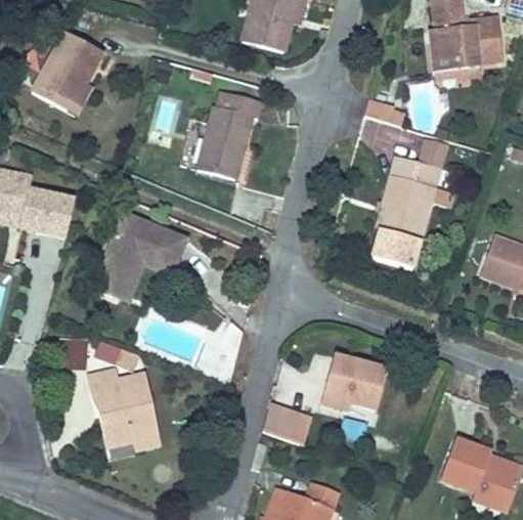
[(293,20),(298,0),(302,0),(305,1),(305,0),(253,0),(244,39),(285,50),(293,20)]
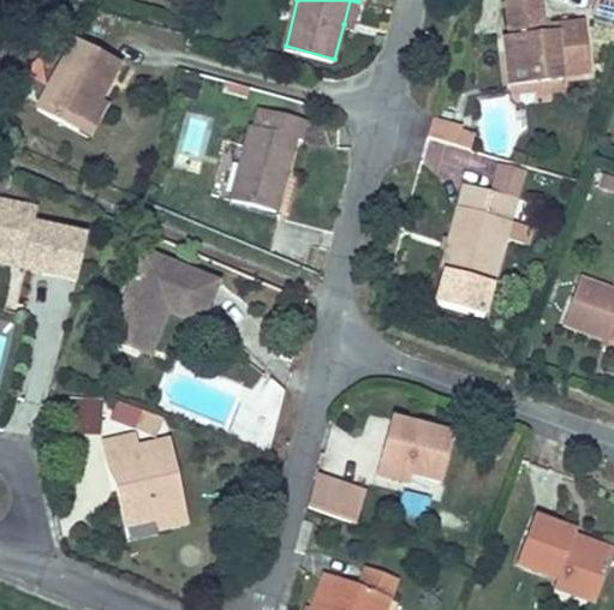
[(352,27),(358,1),(355,0),(350,0),(344,24),(352,27)]
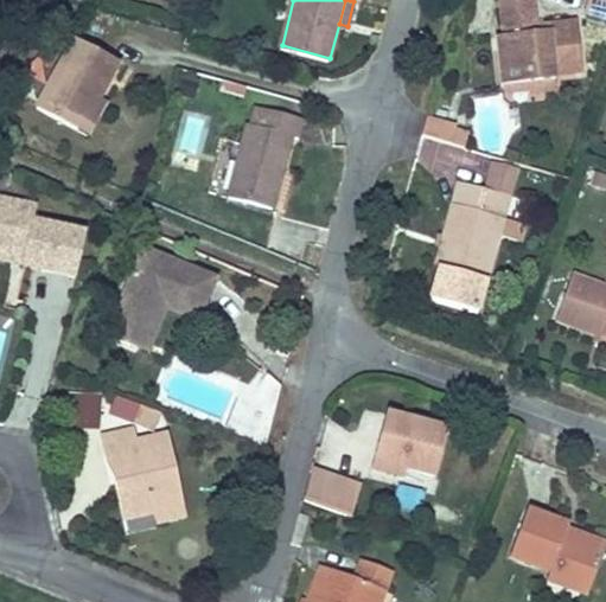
[(498,32),(503,81),(556,76),(559,76),(559,70),(584,68),(578,18),(536,23),(534,0),(502,0),(505,31),(498,32)]
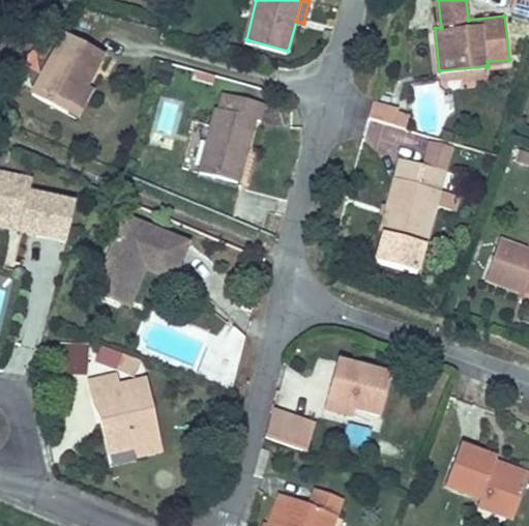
[(511,0),(510,7),(528,12),(528,0),(511,0)]
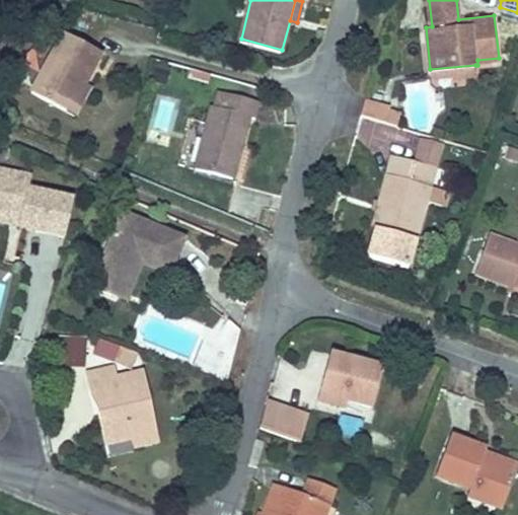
[(84,82),(101,51),(64,30),(31,90),(74,114),(90,85),(84,82)]
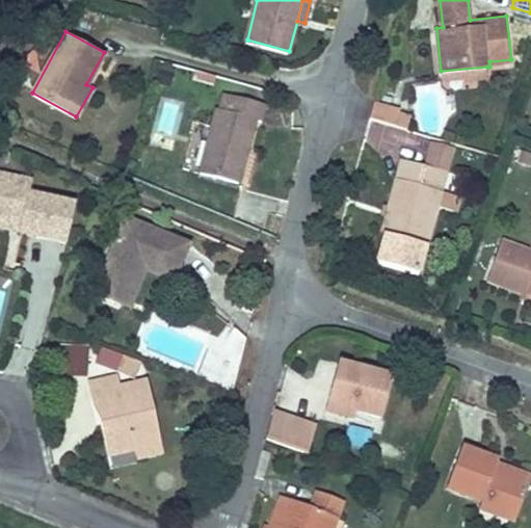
[(441,71),(442,78),(487,74),(487,67),(441,71)]
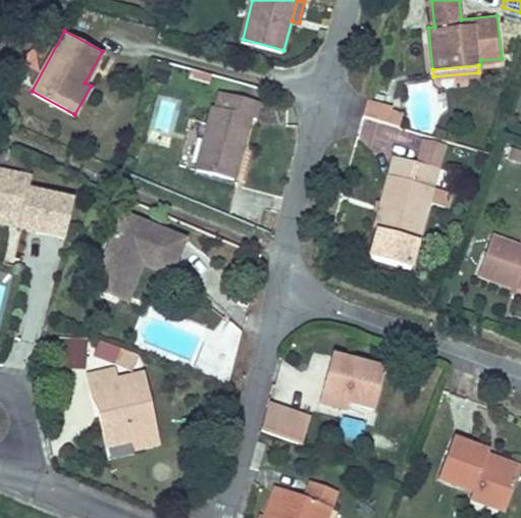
[(212,71),(192,66),(190,74),(210,80),(212,71)]
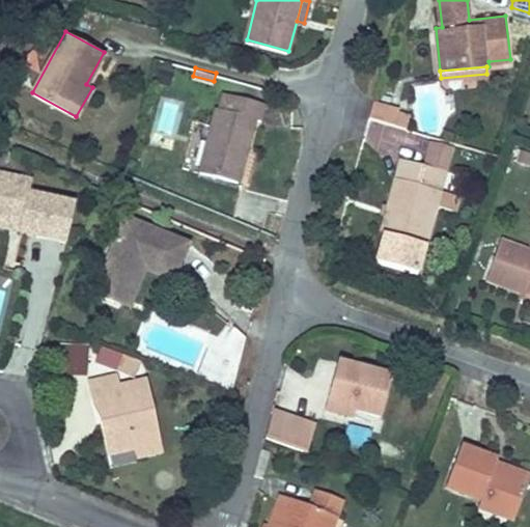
[(212,121),(199,169),(218,174),(240,181),(256,118),(261,118),(266,103),(225,91),(221,106),(216,106),(212,121)]
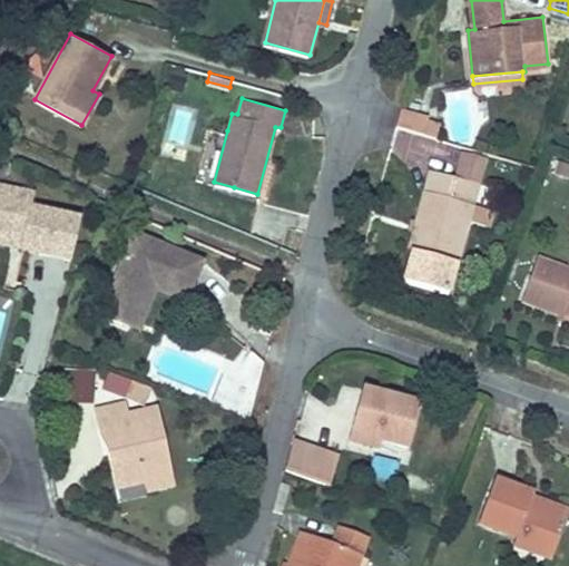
[(401,107),(396,124),(423,132),(428,117),(429,115),(401,107)]
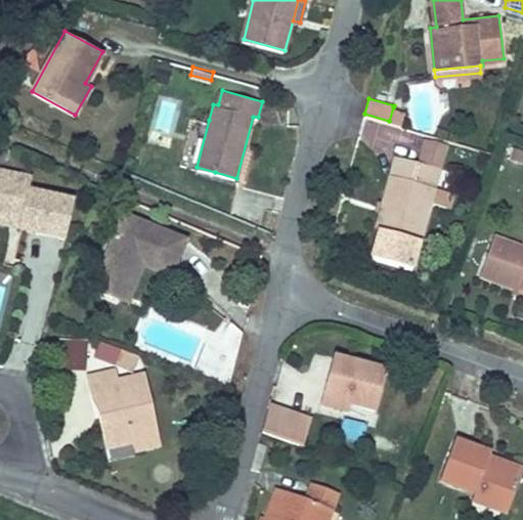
[(393,107),(389,121),(401,125),(404,112),(393,107)]
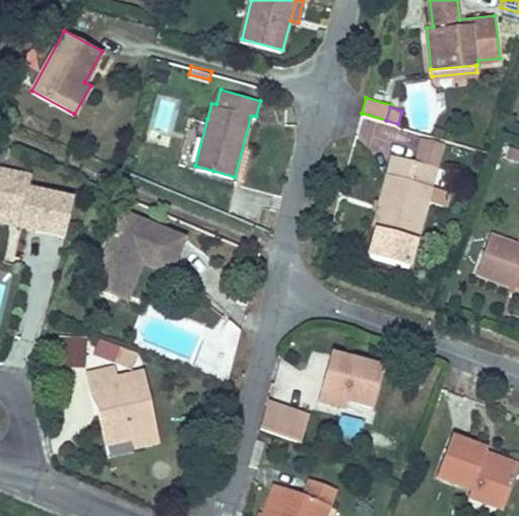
[(433,184),(445,142),(423,135),(415,159),(393,153),(377,208),(381,209),(377,224),(417,237),(429,197),(425,196),(428,185),(432,186),(433,184)]
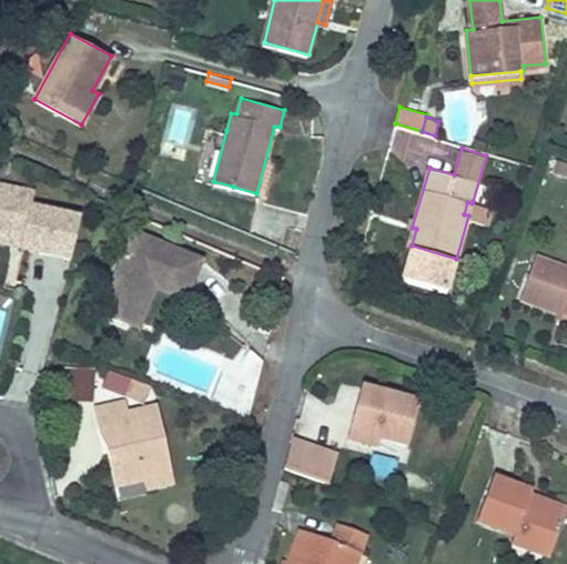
[(0,231),(22,237),(20,244),(70,257),(80,214),(31,203),(34,190),(0,181),(0,231)]
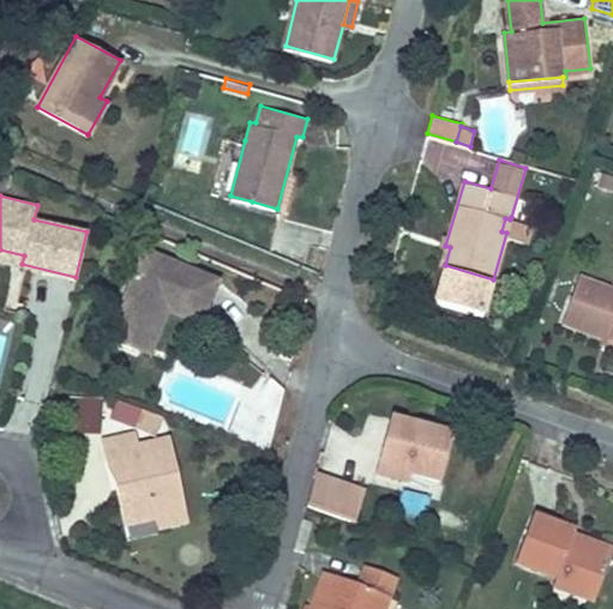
[(277,209),(252,202),(252,206),(275,213),(277,209)]
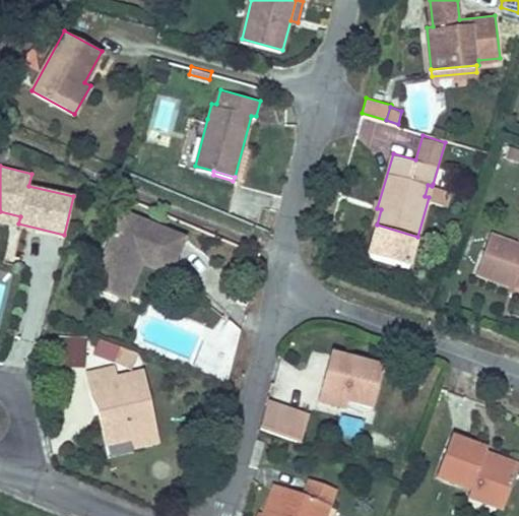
[(429,197),(429,199),(446,204),(450,190),(433,184),(432,186),(428,185),(425,196),(429,197)]
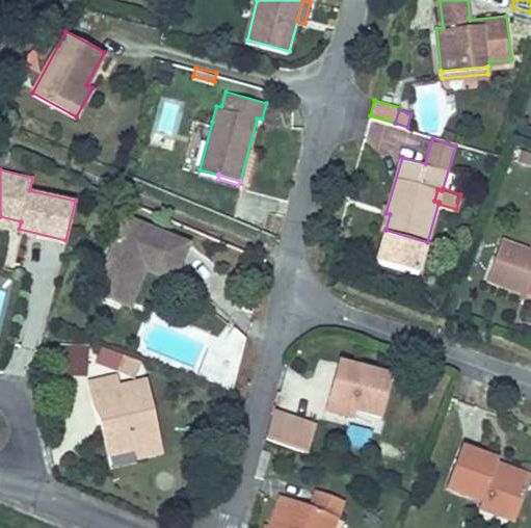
[(93,289),(116,299),(125,281),(131,284),(142,255),(178,270),(190,242),(126,214),(93,289)]
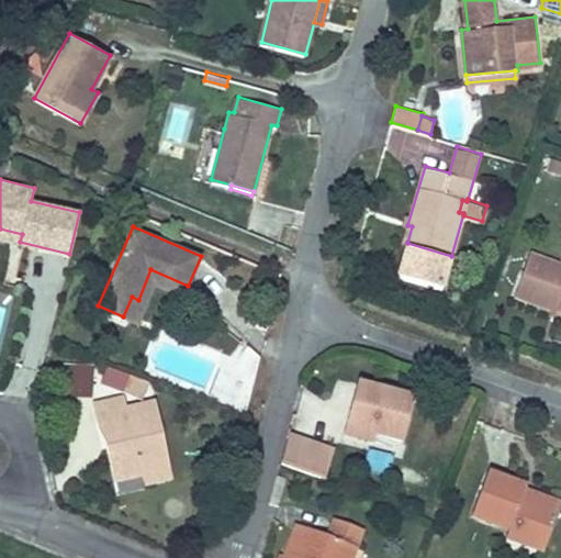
[(22,234),(0,229),(0,236),(20,242),(22,234)]
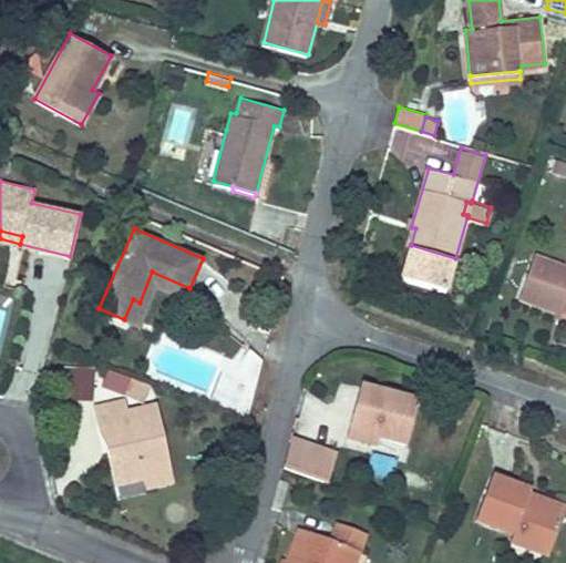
[(520,296),(553,308),(565,313),(565,265),(536,254),(520,296)]
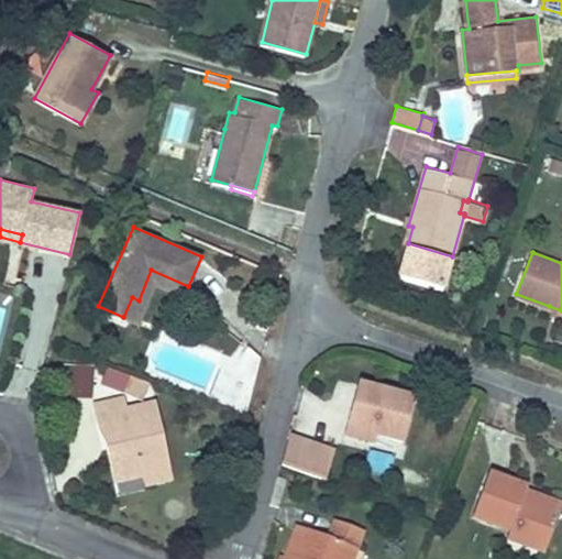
[(350,280),(353,263),(343,261),(339,276),(350,280)]
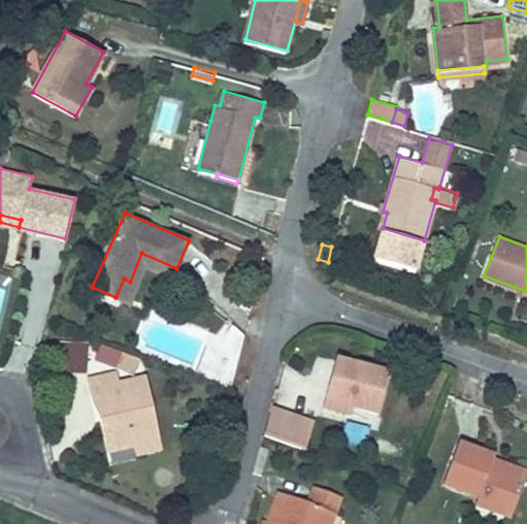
[(116,297),(128,303),(145,263),(173,274),(176,268),(141,253),(130,282),(124,279),(116,297)]
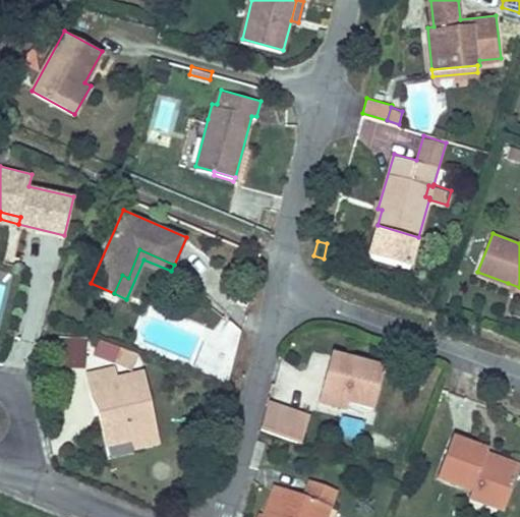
[(519,287),(508,283),(506,288),(519,293),(519,287)]
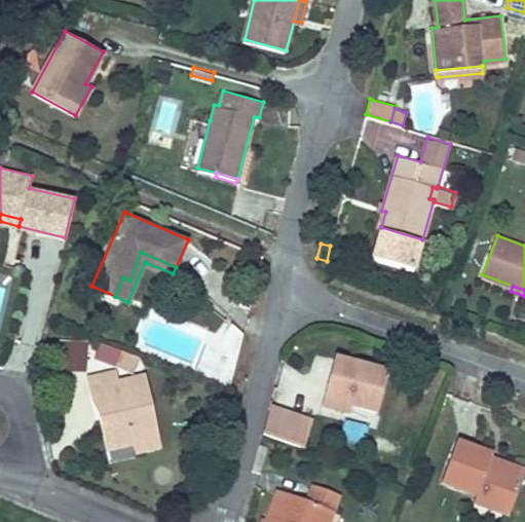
[(87,370),(89,338),(58,337),(57,369),(87,370)]
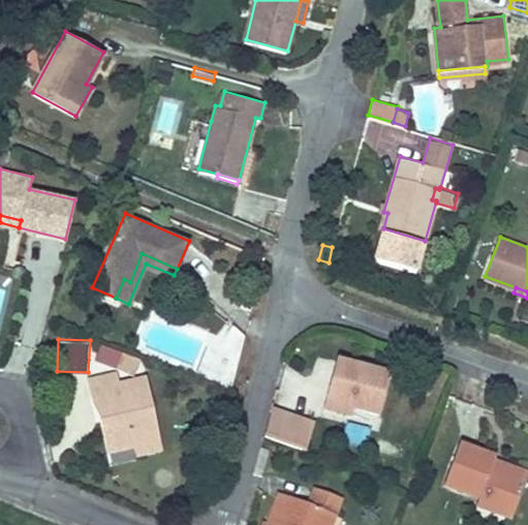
[(338,357),(323,405),(352,413),(353,407),(379,413),(391,371),(338,357)]
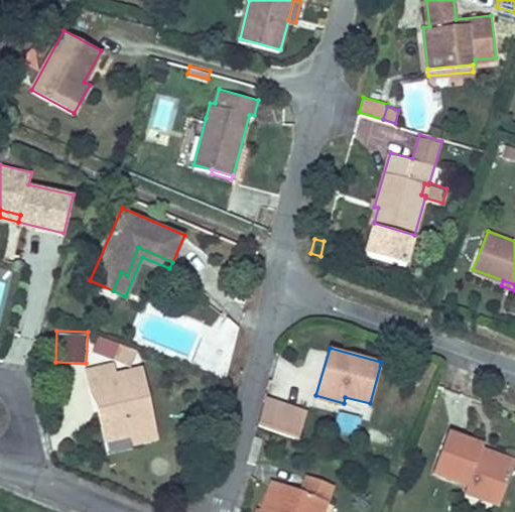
[(139,357),(117,362),(119,372),(142,367),(139,357)]
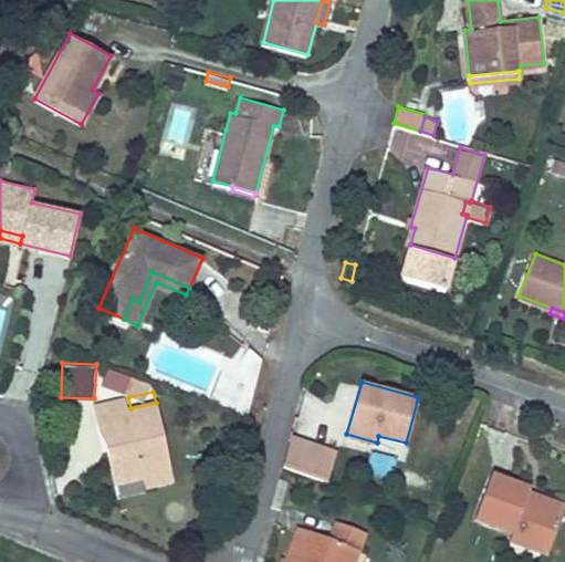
[(108,446),(116,480),(145,474),(147,484),(175,477),(158,402),(156,403),(131,408),(128,397),(95,405),(101,428),(108,427),(112,445),(108,446)]
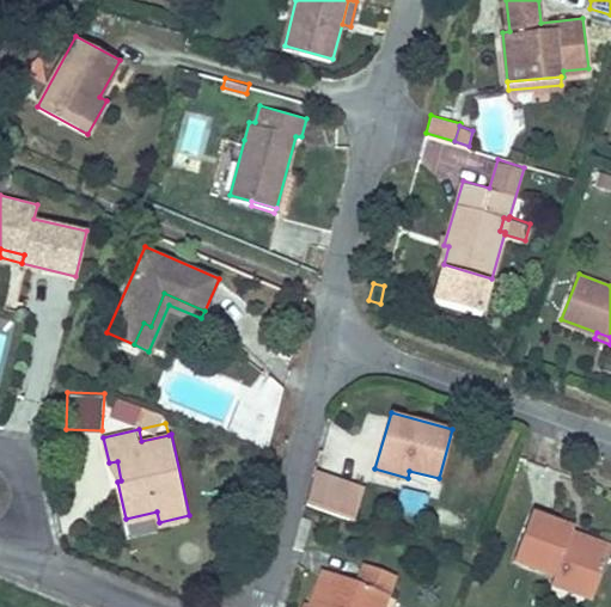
[(109,463),(117,482),(121,480),(117,461),(109,463)]
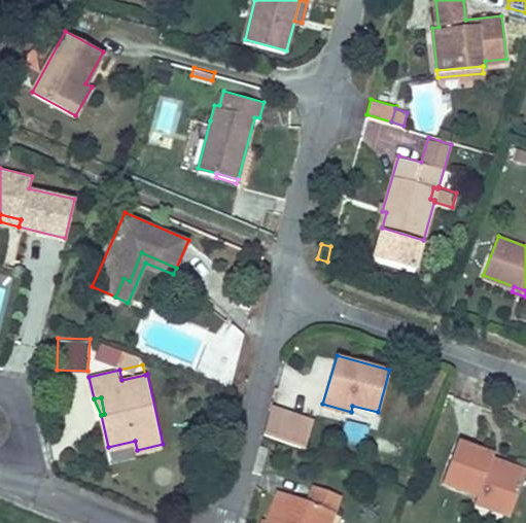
[(272,405),(265,432),(306,447),(314,419),(272,405)]
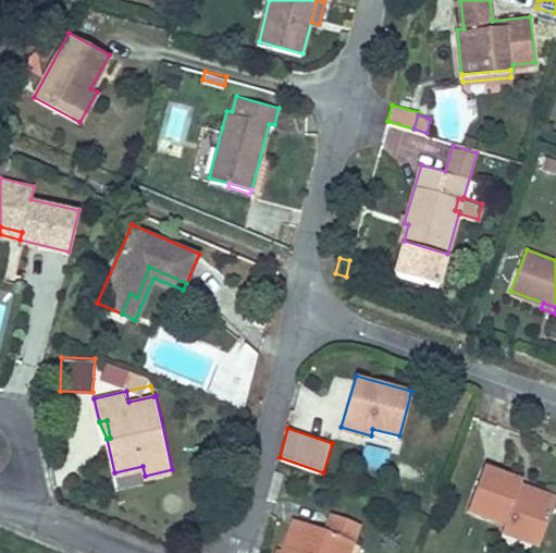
[(540,543),(555,501),(518,488),(520,481),(522,478),(483,464),(468,507),(505,521),(502,529),(540,543)]
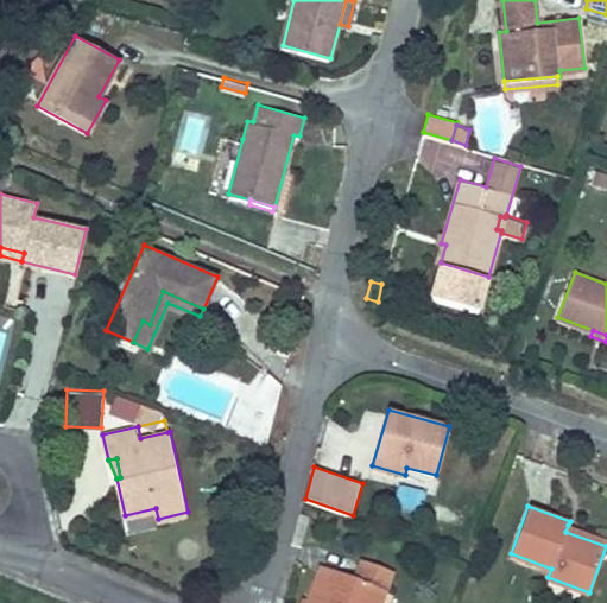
[(309,514),(299,513),(292,540),(301,543),(309,514)]
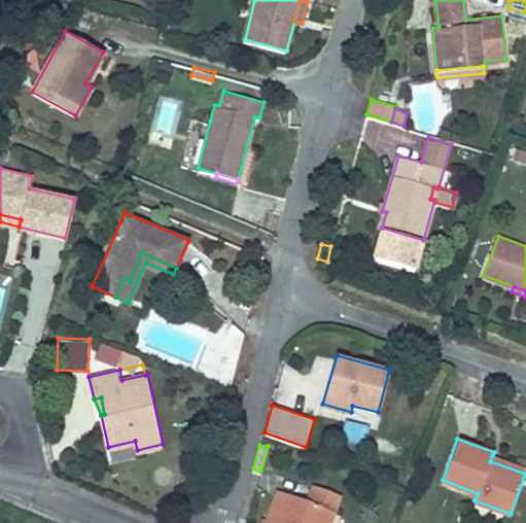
[(490,461),(525,474),(525,467),(492,455),(490,461)]
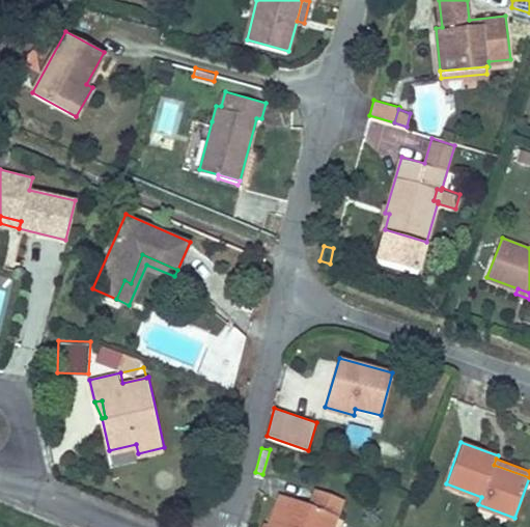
[(282,526),(270,521),(267,520),(263,526),(324,526),(330,511),(337,514),(343,496),(317,486),(311,502),(294,496),(282,526)]
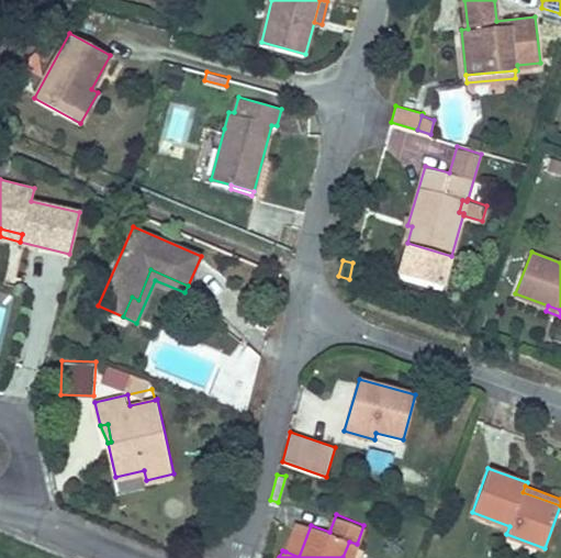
[(298,521),(285,551),(299,557),(311,525),(298,521)]
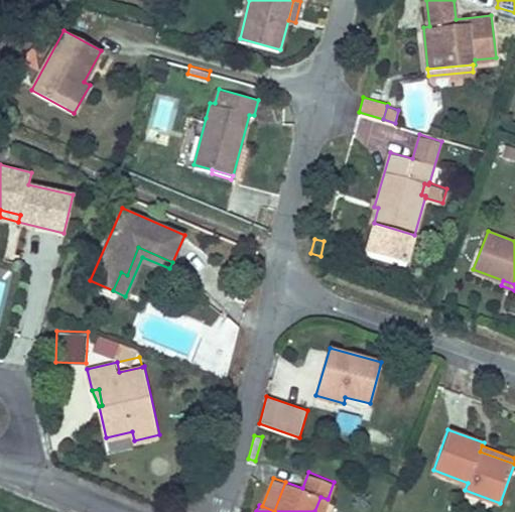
[(314,511),(323,511),(328,499),(320,497),(314,511)]
